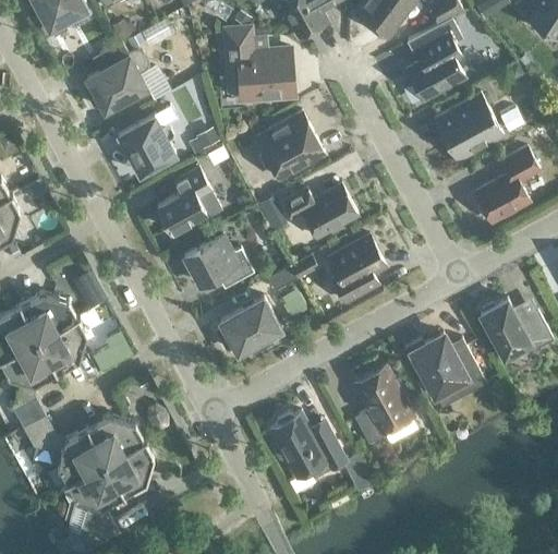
[(87,10),(81,0),(33,0),(41,15),(34,20),(46,39),(52,35),(53,38),(68,31),(63,23),(87,10)]
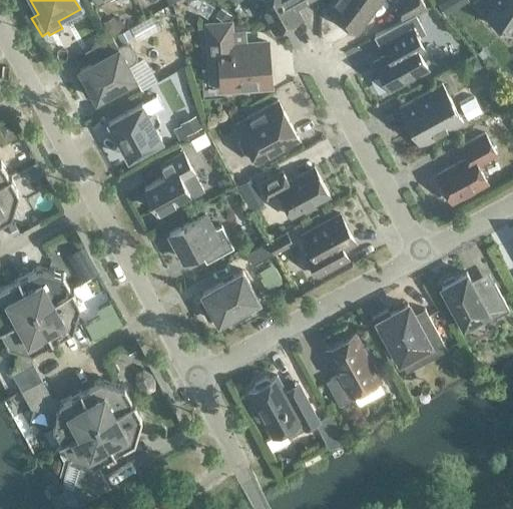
[(113,0),(90,0),(96,9),(113,0)]
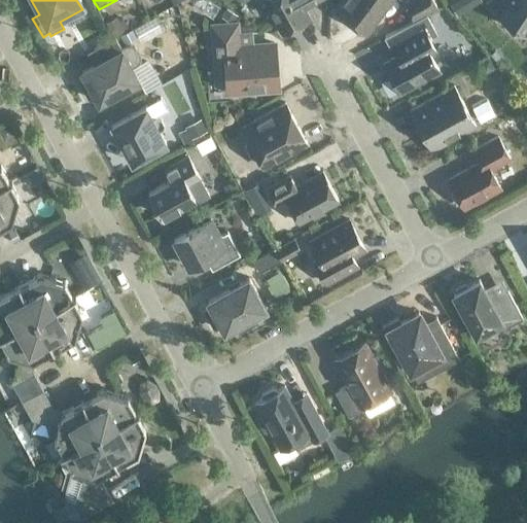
[(266,6),(264,7),(261,10),(267,20),(272,19),(282,37),(310,22),(304,10),(310,7),(323,0),(264,0),(262,1),(266,6)]
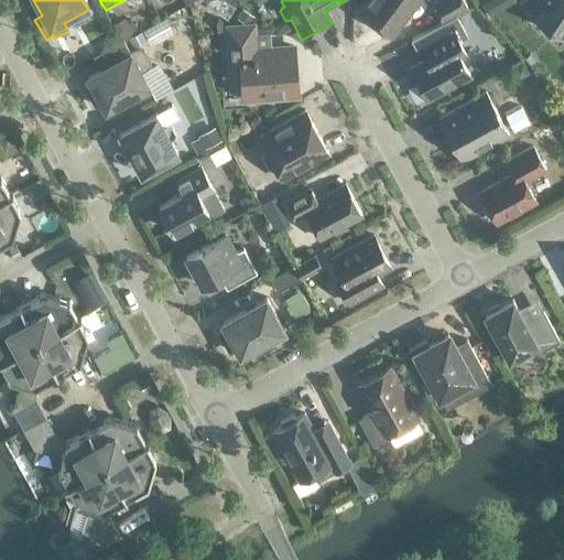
[(369,0),(358,14),(391,40),(422,0),(369,0)]
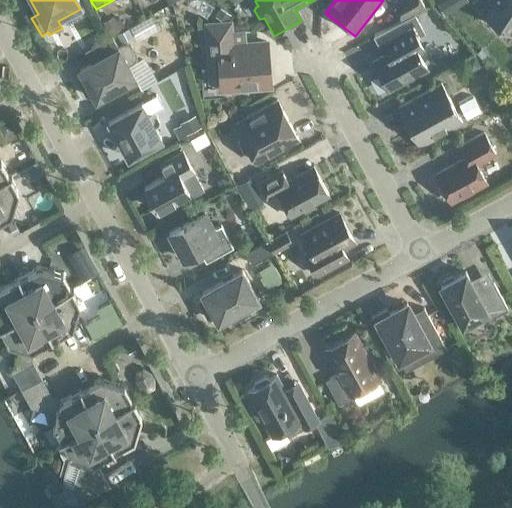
[(419,0),(404,0),(393,6),(401,22),(424,9),(419,0)]
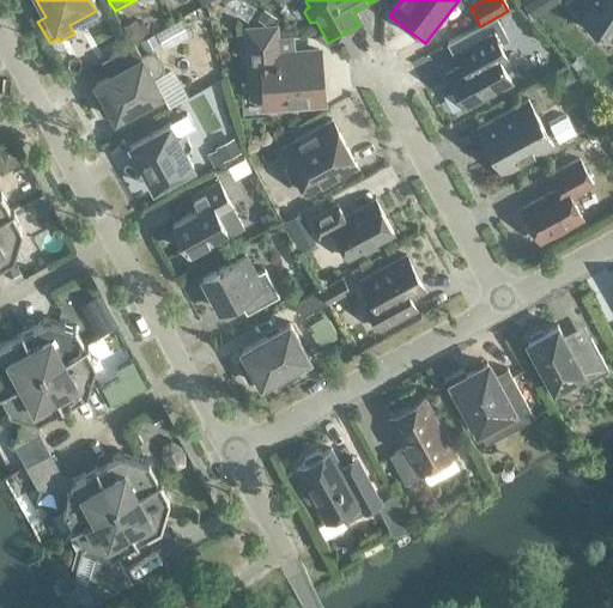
[(612,0),(587,0),(576,18),(612,42),(612,0)]
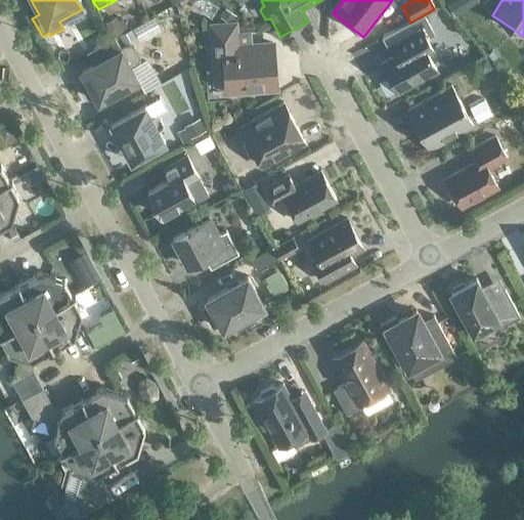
[(457,1),(448,7),(455,18),(465,12),(457,1)]
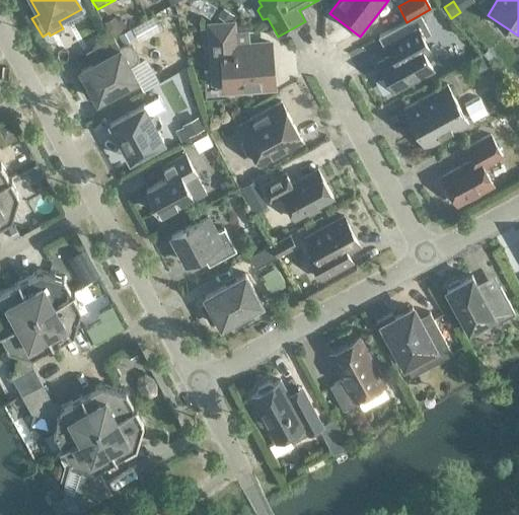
[(222,13),(218,20),(228,26),(232,19),(222,13)]
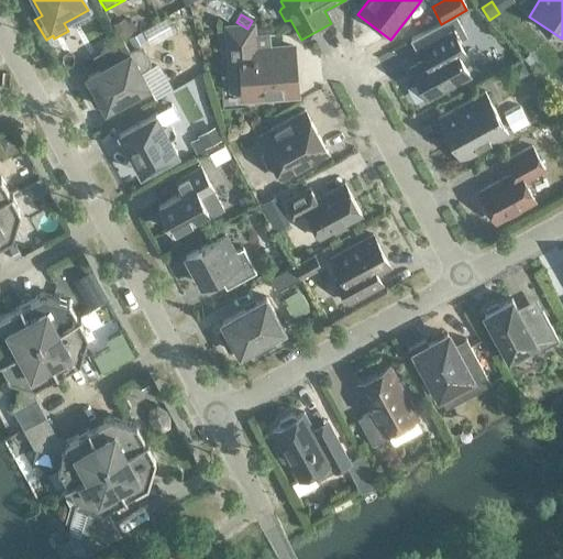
[(130,24),(114,33),(120,43),(135,34),(130,24)]
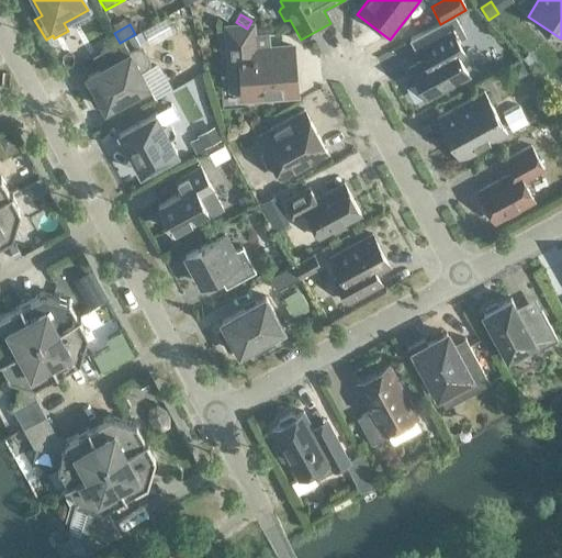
[(249,102),(253,105),(261,104),(265,101),(296,98),(292,51),(267,52),(266,40),(253,41),(251,30),(227,31),(232,92),(243,91),(244,102),(249,102)]
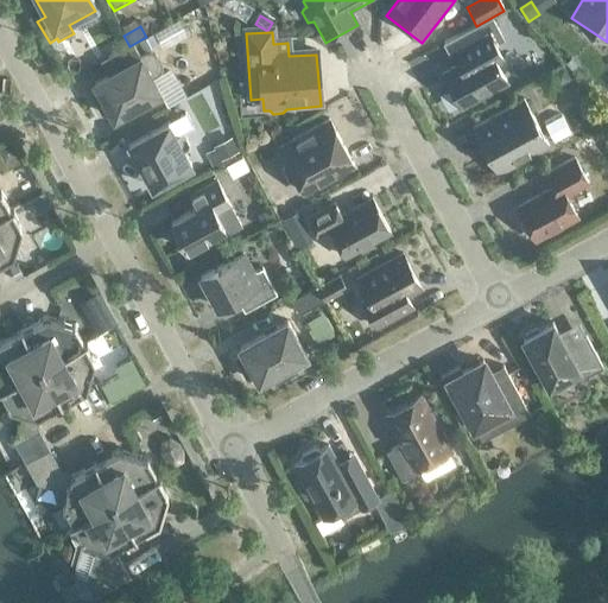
[(451,56),(453,57),(458,68),(444,76),(462,109),(506,86),(496,67),(502,64),(487,37),(451,56)]
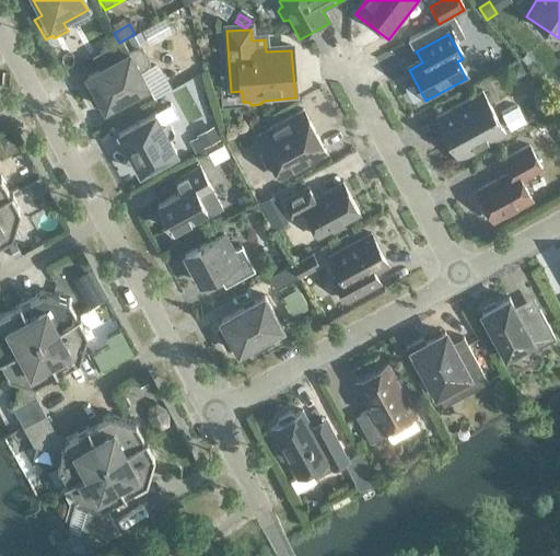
[(140,36),(128,43),(132,51),(146,45),(140,36)]
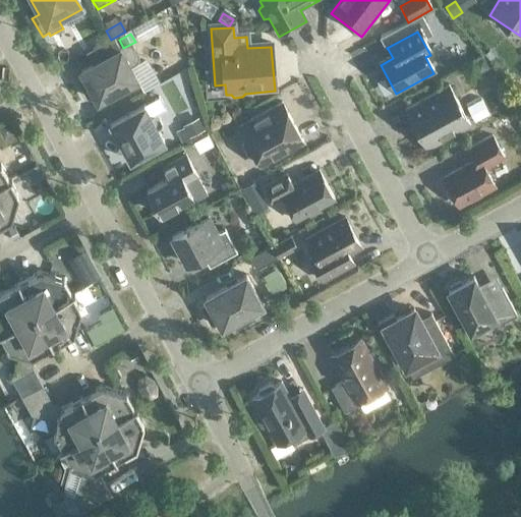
[(114,40),(93,52),(99,64),(81,74),(84,80),(79,83),(89,101),(94,98),(98,104),(137,82),(129,68),(133,66),(136,63),(137,59),(136,55),(133,51),(129,50),(124,51),(120,53),(114,40)]
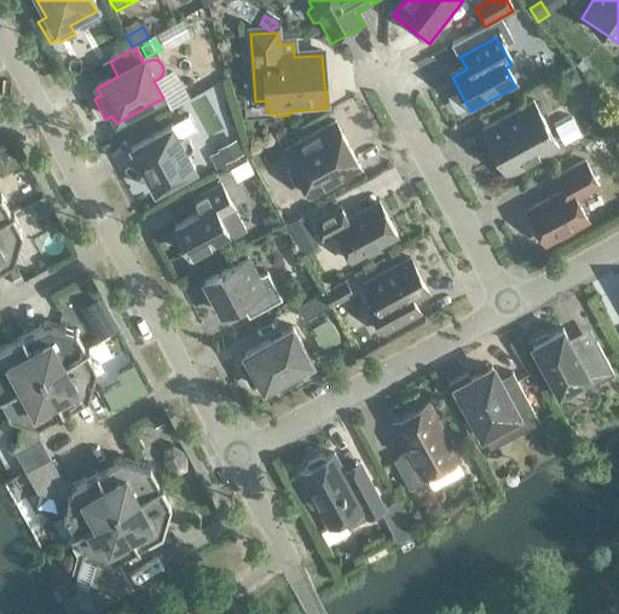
[(577,76),(566,82),(570,91),(582,85),(577,76)]
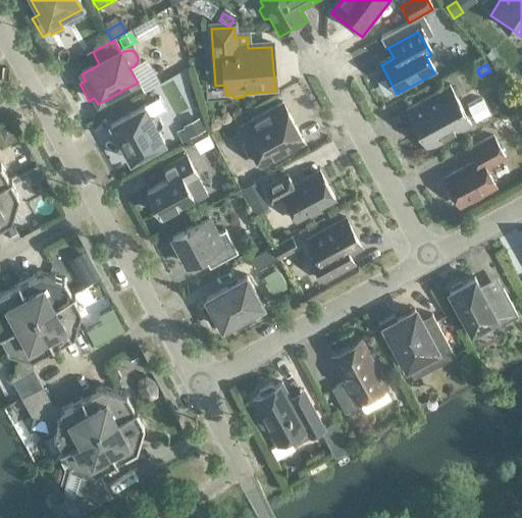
[(471,127),(450,89),(407,112),(428,152),(471,127)]
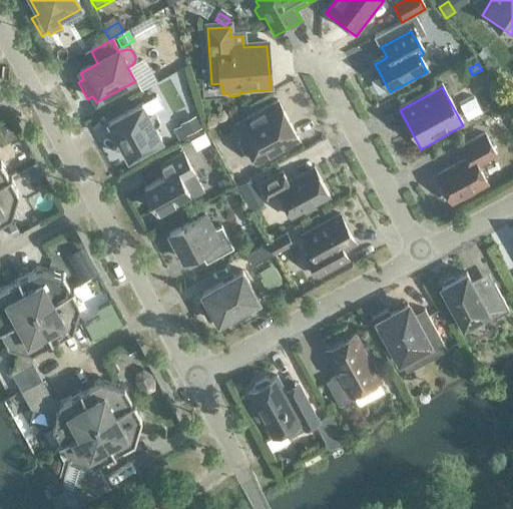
[(242,140),(241,140),(239,141),(238,144),(244,153),(246,154),(249,152),(257,165),(299,142),(278,104),(235,127),(242,140)]
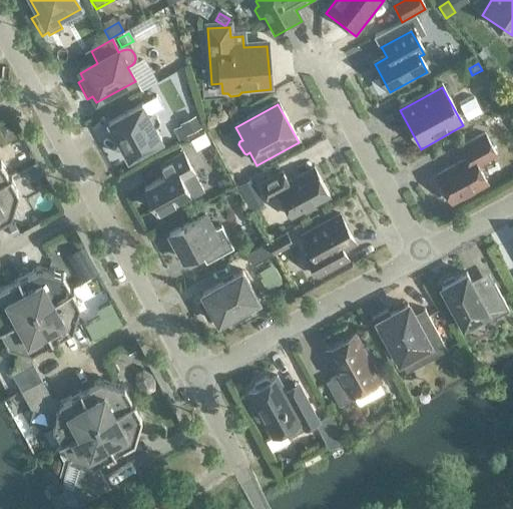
[(155,130),(156,129),(158,127),(159,124),(156,119),(152,118),(148,119),(142,106),(108,125),(128,161),(161,143),(155,130)]
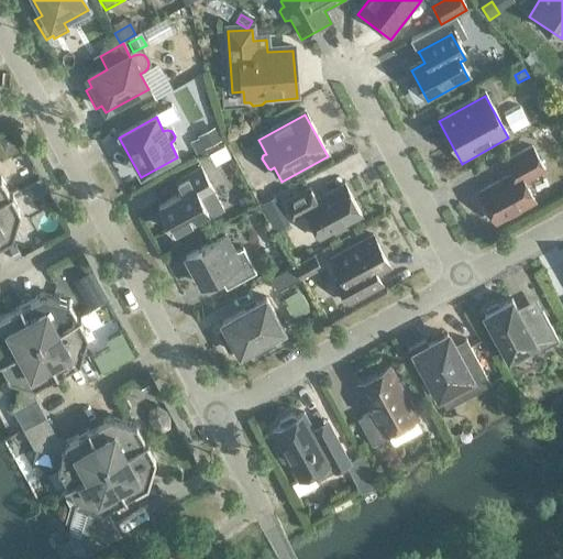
[(214,134),(198,143),(203,153),(220,144),(214,134)]
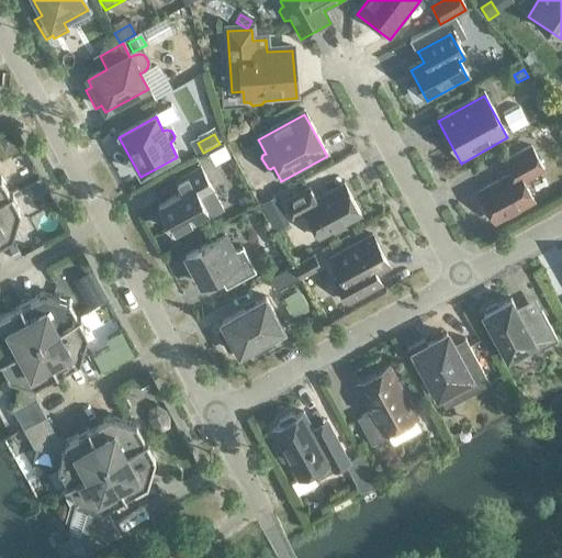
[(10,136),(0,142),(0,145),(2,149),(10,152),(17,148),(10,136)]
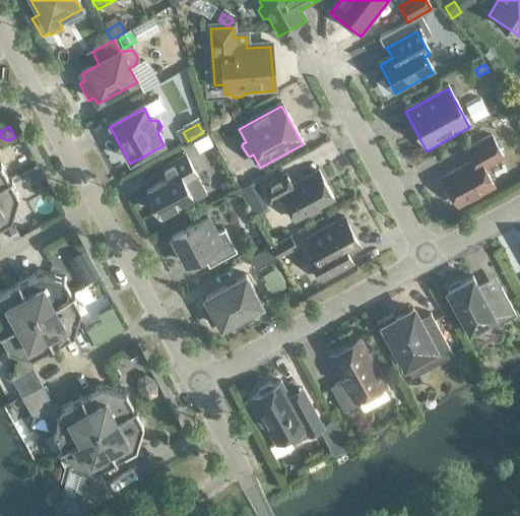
[(494,188),(485,174),(488,169),(503,159),(492,138),(467,152),(473,164),(443,181),(447,188),(445,191),(447,196),(450,200),(454,200),(458,207),(494,188)]
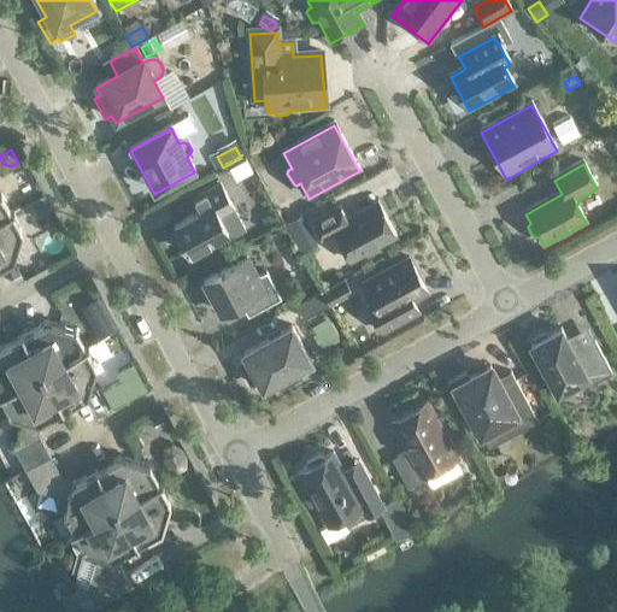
[(200,215),(174,229),(188,257),(227,236),(229,241),(245,233),(233,211),(219,187),(193,202),(200,215)]
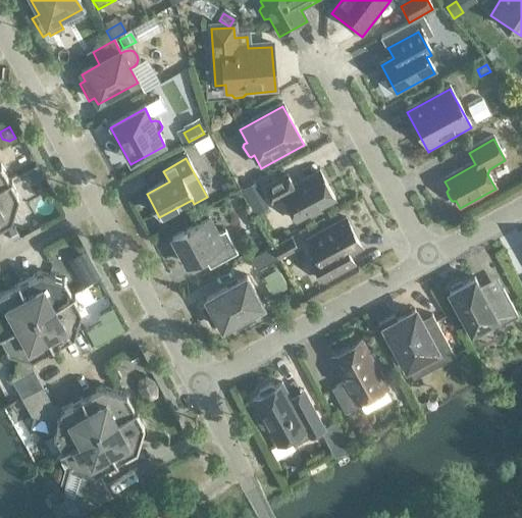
[(0,166),(0,188),(9,184),(1,167),(0,166)]
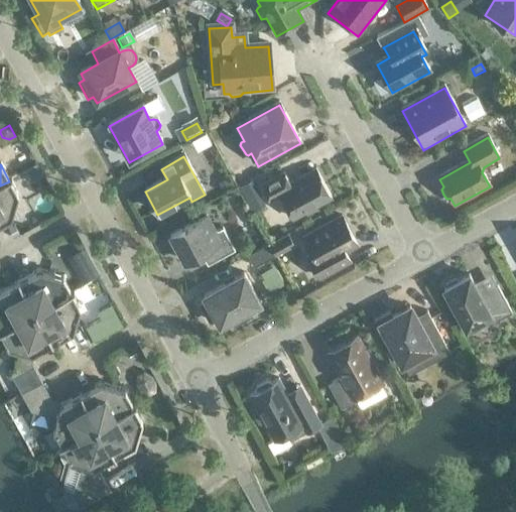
[(37,169),(26,174),(32,184),(42,179),(37,169)]
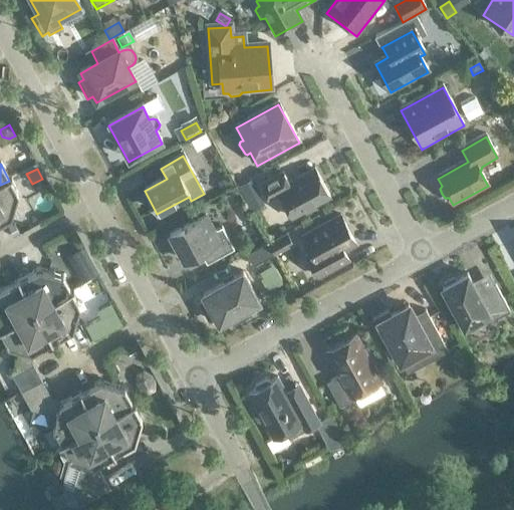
[(288,186),(282,175),(260,188),(267,202),(278,196),(291,221),(330,199),(315,171),(288,186)]
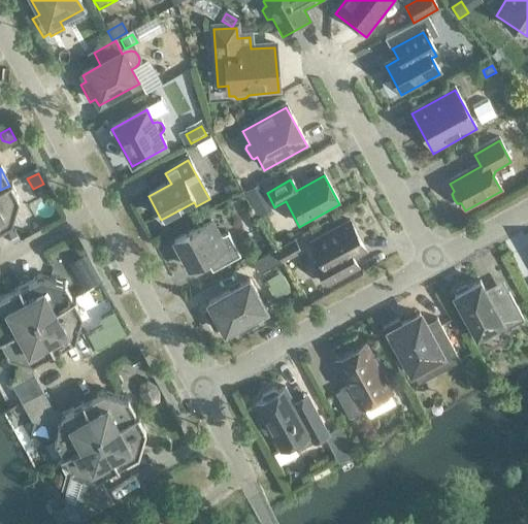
[(19,201),(9,186),(0,190),(0,231),(11,226),(19,201)]
